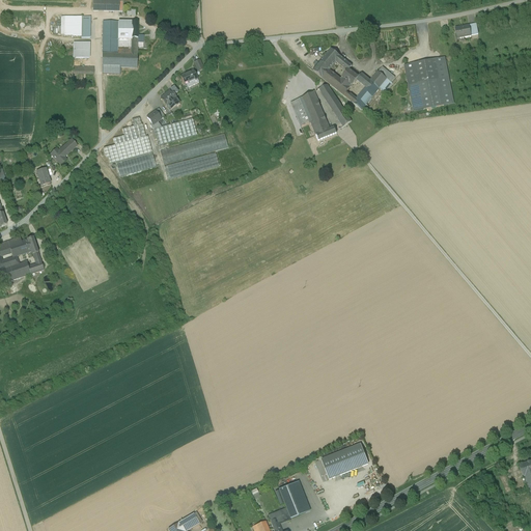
[(118,2),(93,1),(93,12),(118,12),(118,2)]
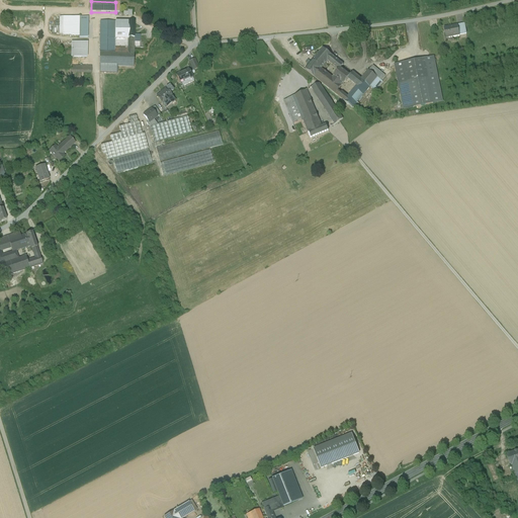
[(80,17),(60,17),(60,36),(79,36),(80,17)]
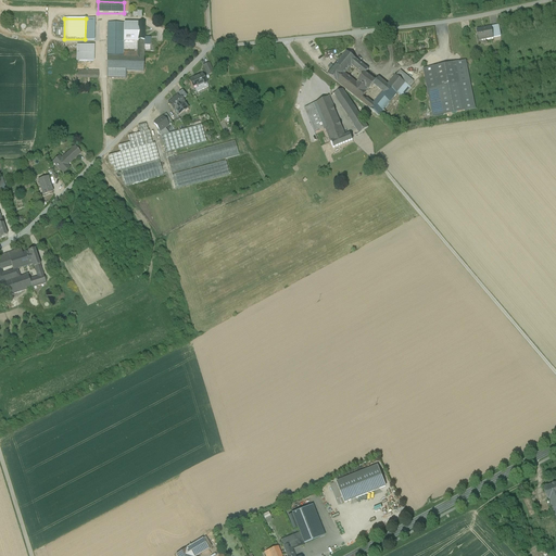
[(86,19),(85,39),(95,39),(95,19),(86,19)]
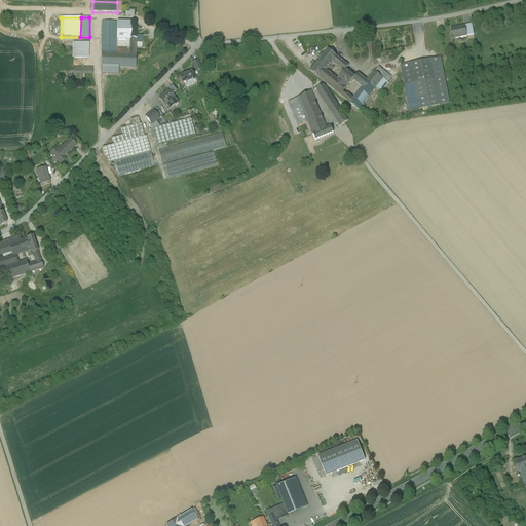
[(102,23),(101,74),(119,75),(119,68),(136,68),(137,23),(102,23)]
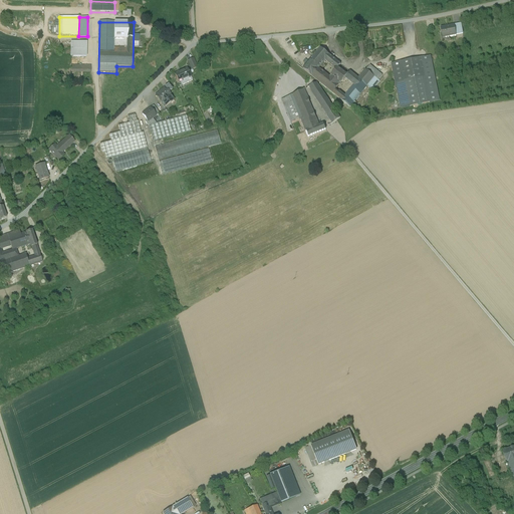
[(454,25),(441,28),(443,37),(449,36),(456,35),(454,25)]
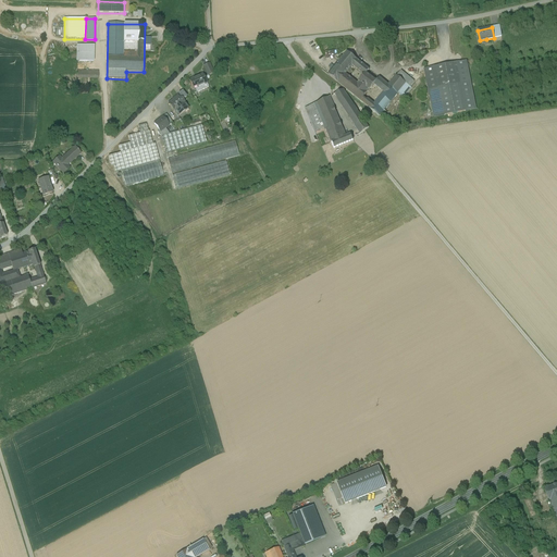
[(95,46),(77,45),(76,61),(94,62),(95,46)]
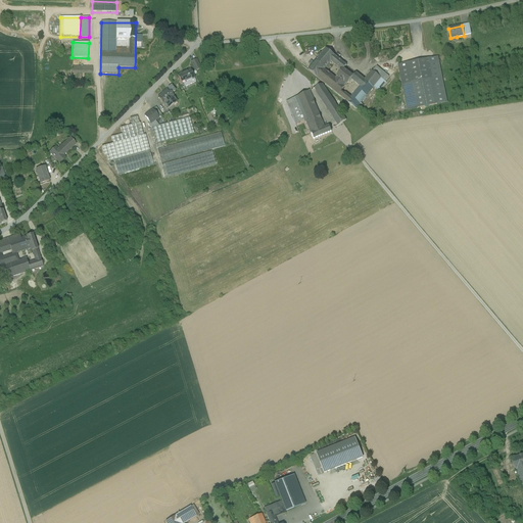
[(328,47),(310,70),(337,94),(344,87),(334,78),(323,68),(329,60),(340,68),(343,66),(345,64),(334,56),(336,54),(328,47)]
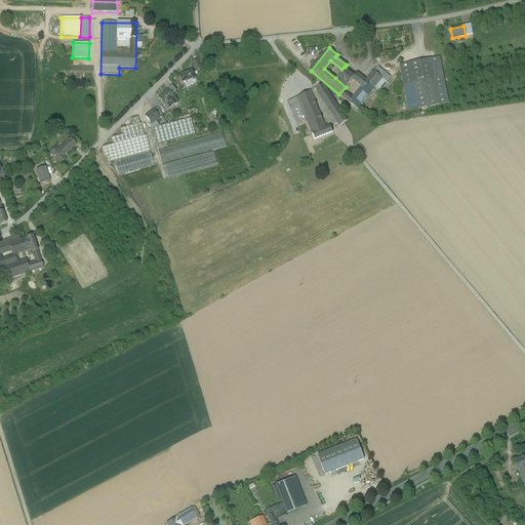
[(439,56),(399,64),(408,111),(448,104),(439,56)]
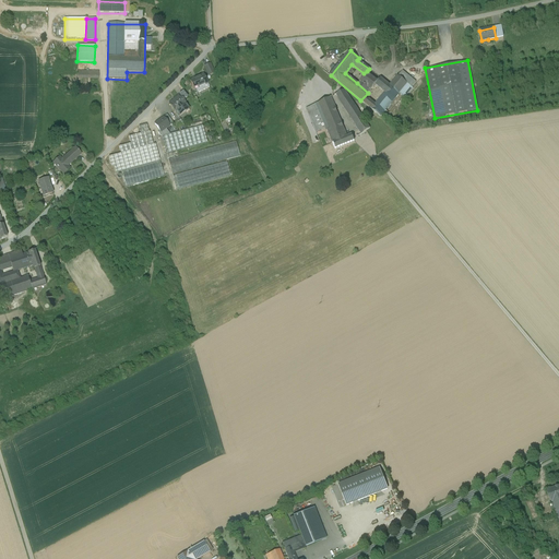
[(204,67),(209,76),(215,73),(211,63),(204,67)]
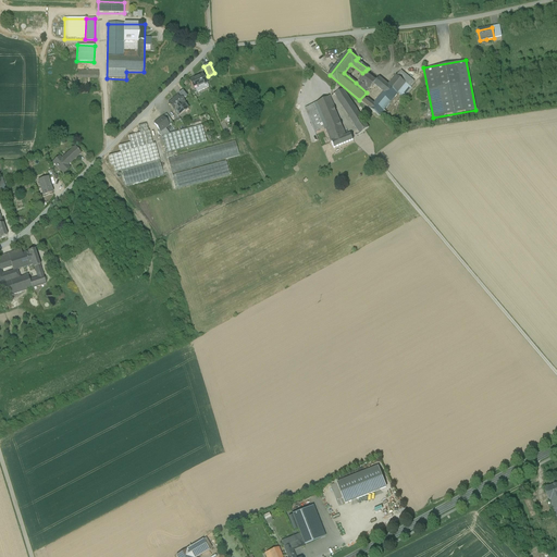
[(362,73),(356,83),(367,93),(376,79),(366,71),(362,73)]
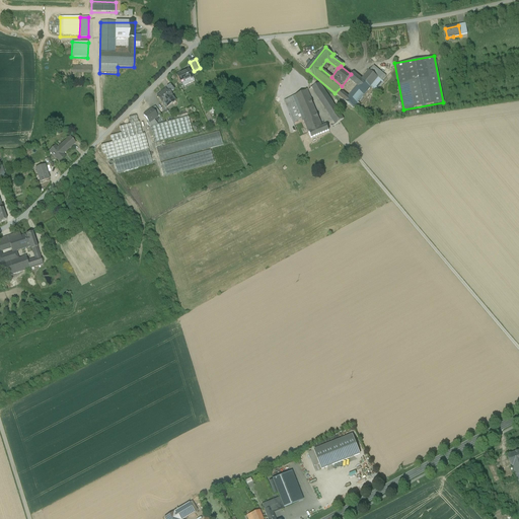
[(342,86),(335,93),(352,109),(365,94),(369,98),(383,81),(369,69),(362,77),(354,71),(351,74),(342,86)]
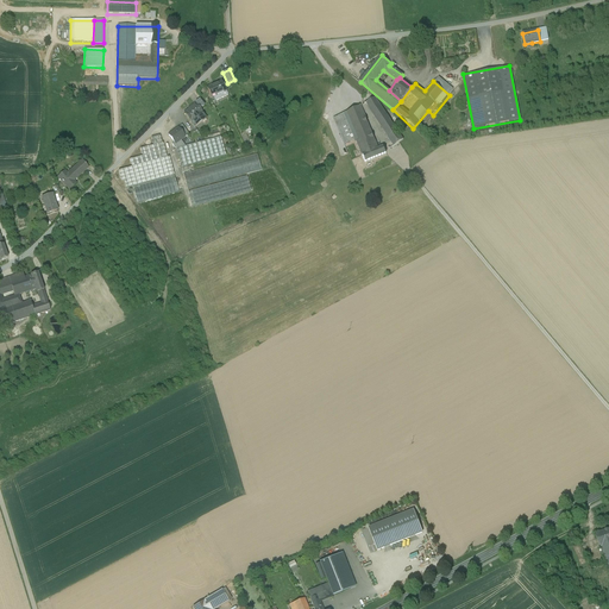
[(218,83),(215,85),(214,85),(211,87),(207,89),(211,96),(212,99),(226,92),(221,82),(218,83)]
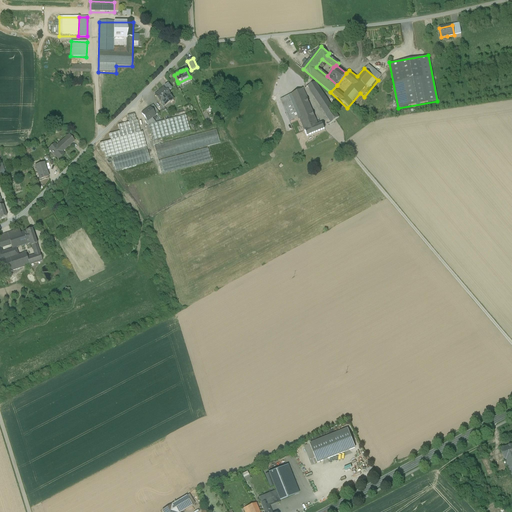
[(315,82),(306,88),(330,124),(339,118),(315,82)]
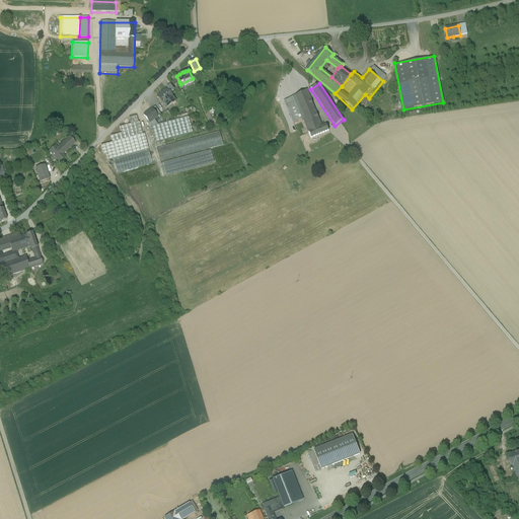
[(170,93),(166,88),(166,89),(163,91),(162,91),(163,92),(157,96),(162,104),(172,97),(170,93)]
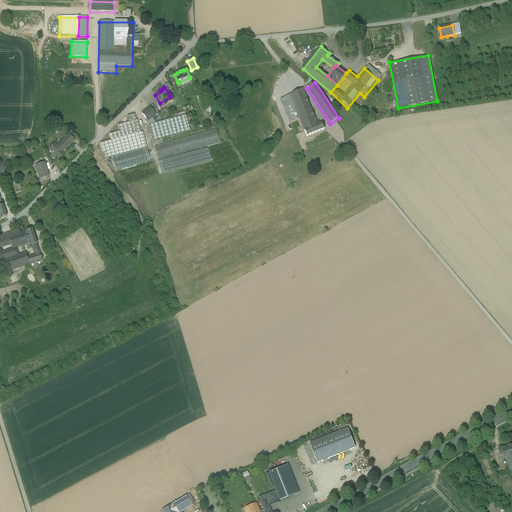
[(303,89),(289,96),(297,115),(311,108),(303,89)]
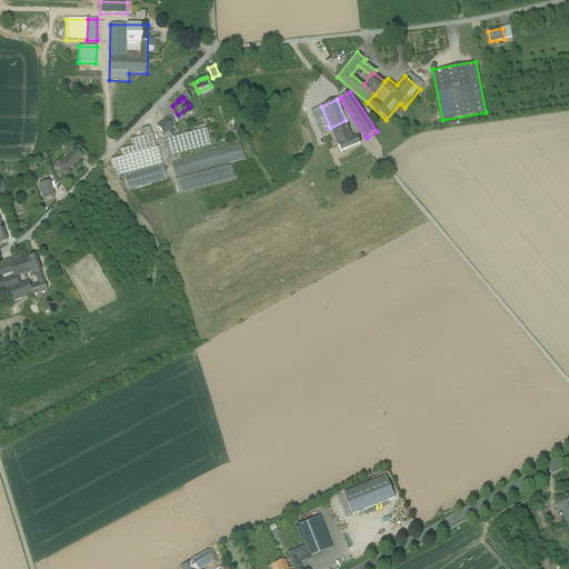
[(189,107),(178,115),(181,119),(189,113),(188,112),(191,110),(192,111),(189,107)]
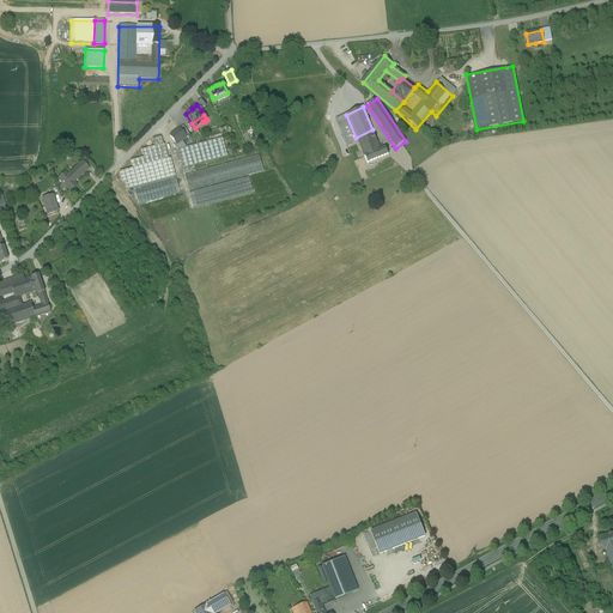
[(346,115),(331,122),(343,147),(357,141),(356,138),(346,115)]
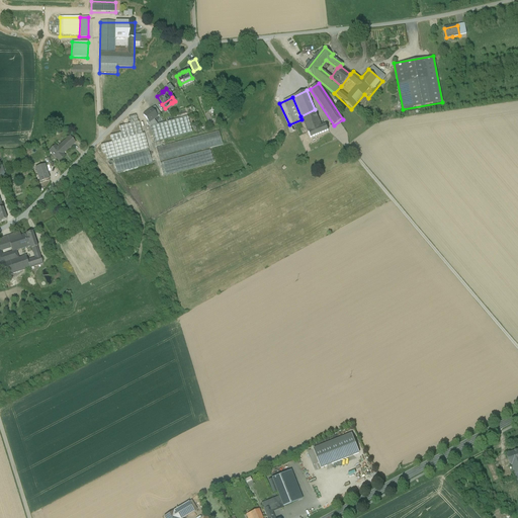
[(144,115),(150,122),(158,116),(152,109),(144,115)]
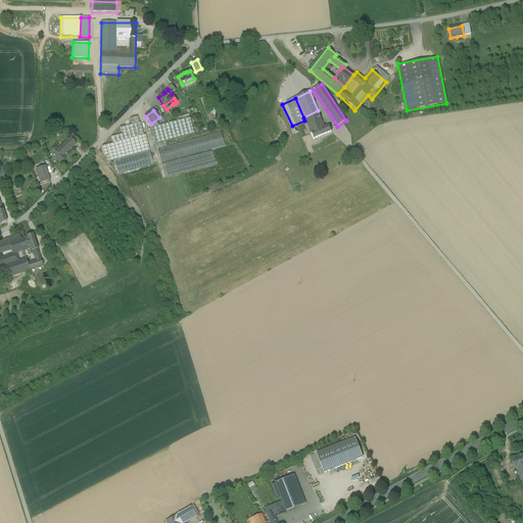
[(318,110),(303,117),(304,121),(311,134),(325,128),(318,110)]
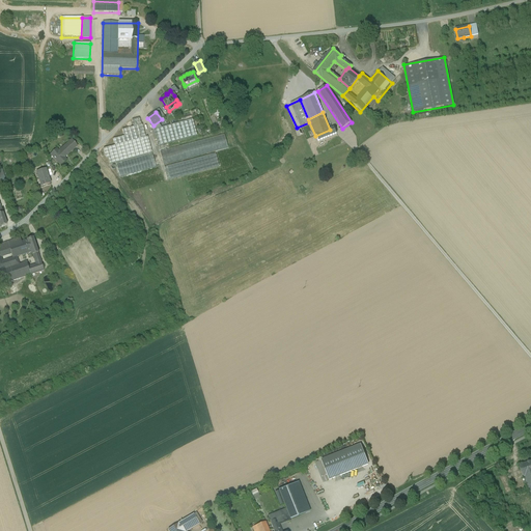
[(192,120),(151,131),(152,135),(156,134),(159,145),(196,136),(192,120)]
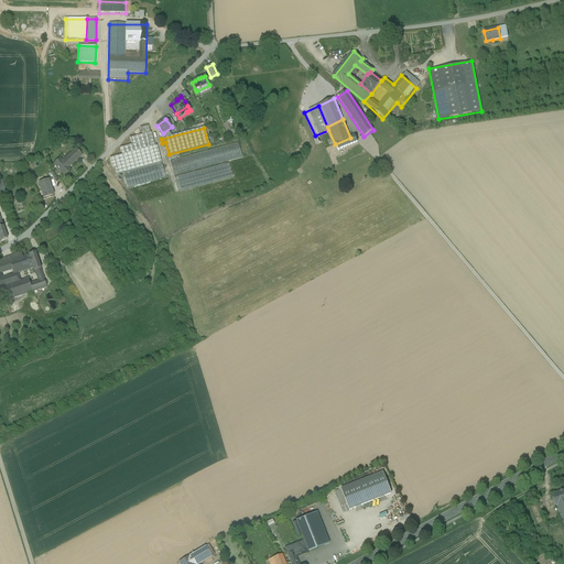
[(151,132),(130,139),(132,145),(120,149),(122,155),(154,147),(151,132)]
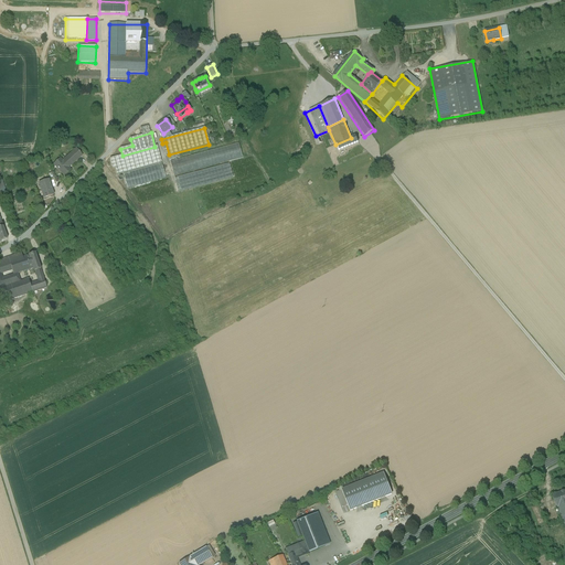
[(366,137),(371,145),(377,140),(373,134),(366,137)]
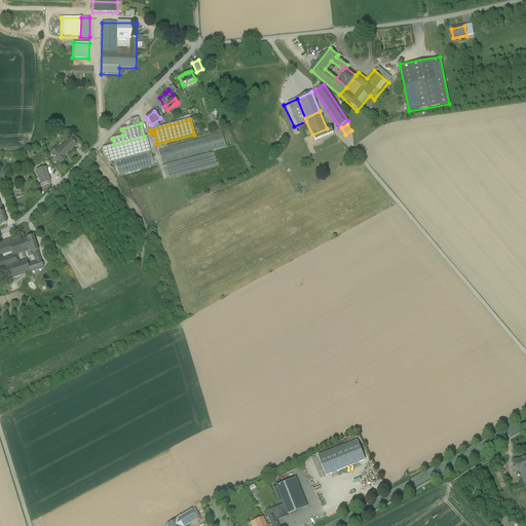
[(327,128),(312,135),(314,140),(333,133),(331,126),(327,128)]
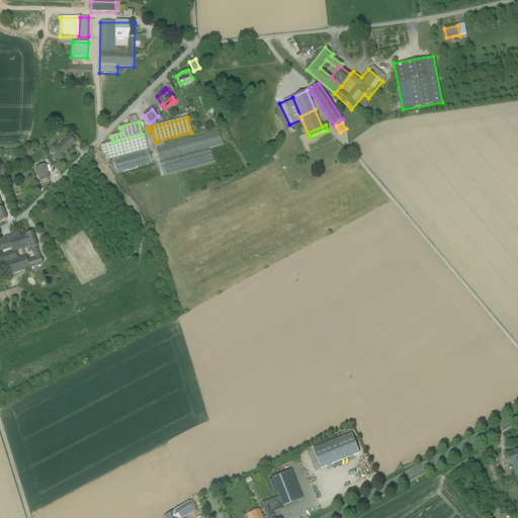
[(220,132),(156,146),(163,175),(213,163),(210,147),(223,144),(220,132)]
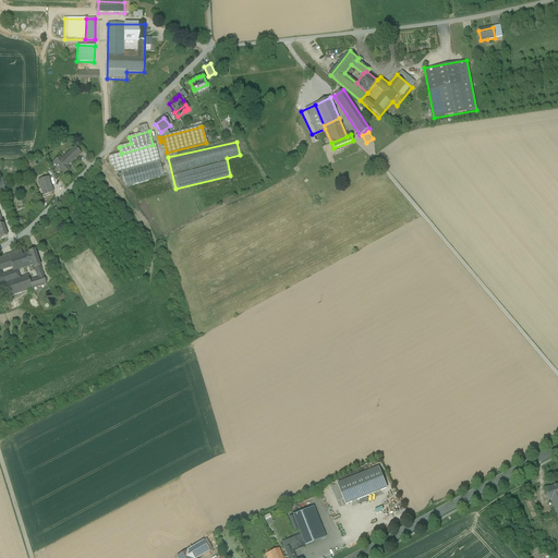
[(121,154),(109,157),(111,167),(113,167),(116,173),(122,171),(159,161),(155,144),(153,145),(121,154)]
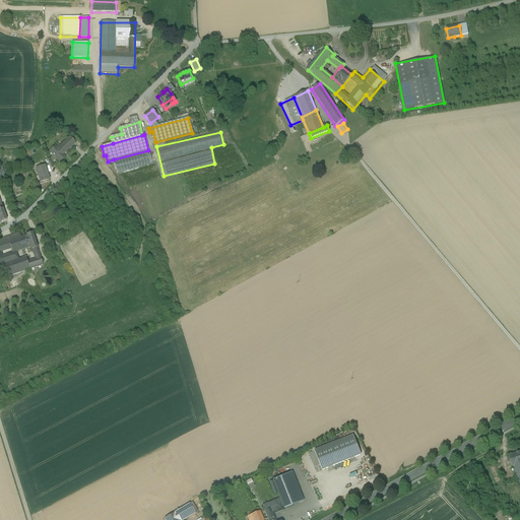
[(68,140),(56,150),(54,148),(50,151),(54,156),(56,155),(60,160),(65,156),(63,154),(71,147),(73,145),(68,140)]
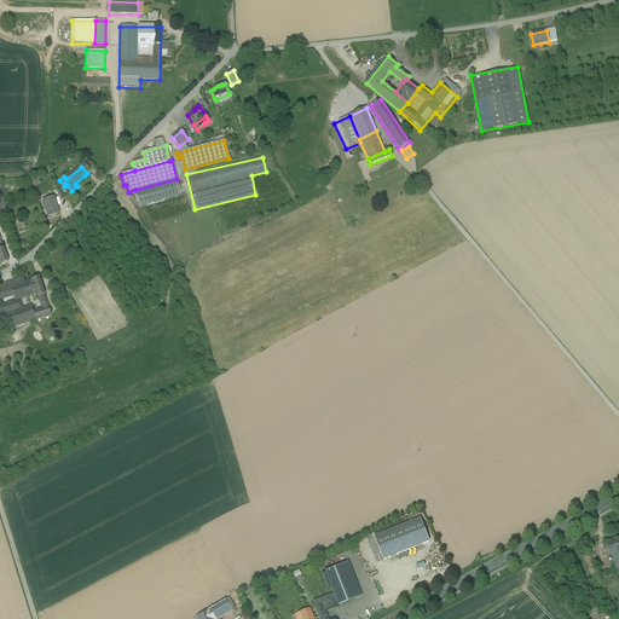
[(177,179),(136,190),(139,207),(181,195),(177,179)]
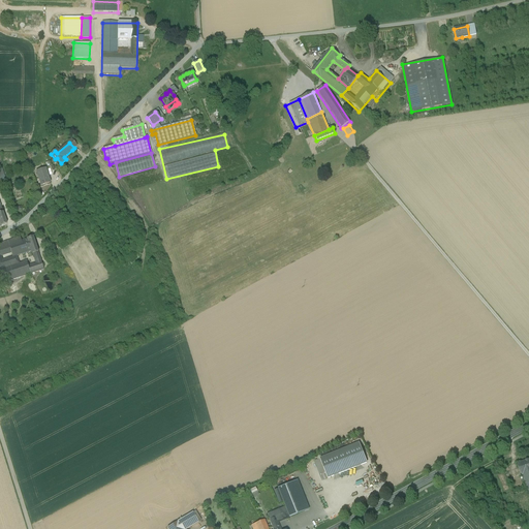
[(55,169),(50,160),(45,162),(49,167),(51,165),(54,170),(55,169)]
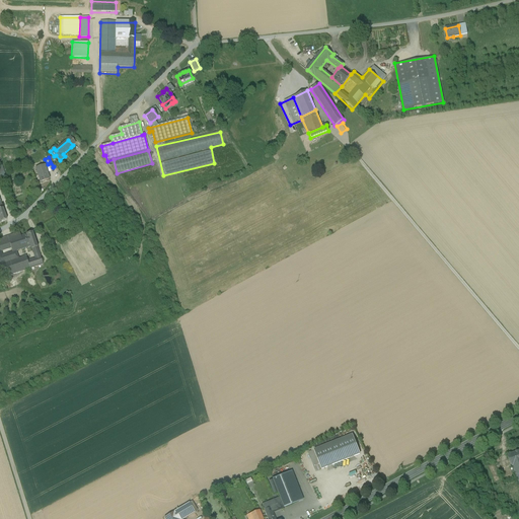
[(49,179),(45,166),(35,169),(41,182),(49,179)]
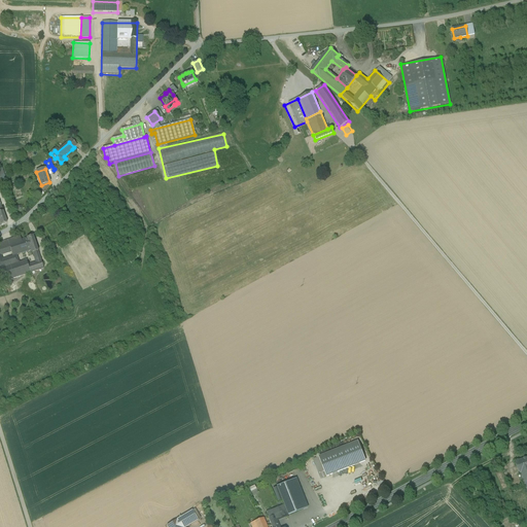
[(20,236),(7,240),(12,256),(28,252),(24,240),(22,240),(20,236)]
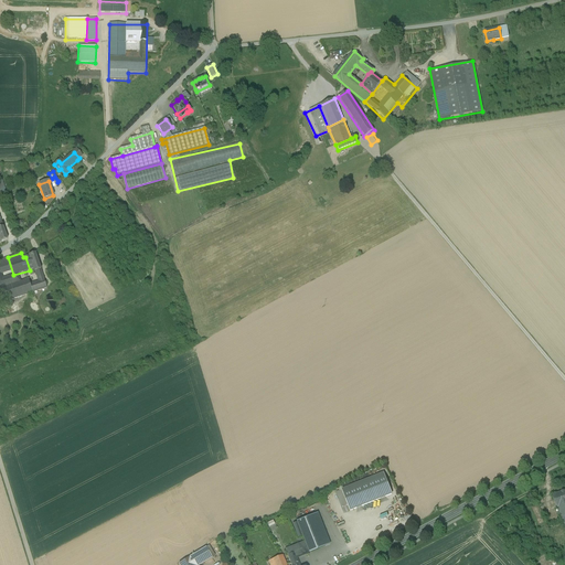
[(35,253),(25,257),(30,270),(33,269),(34,273),(41,270),(35,253)]
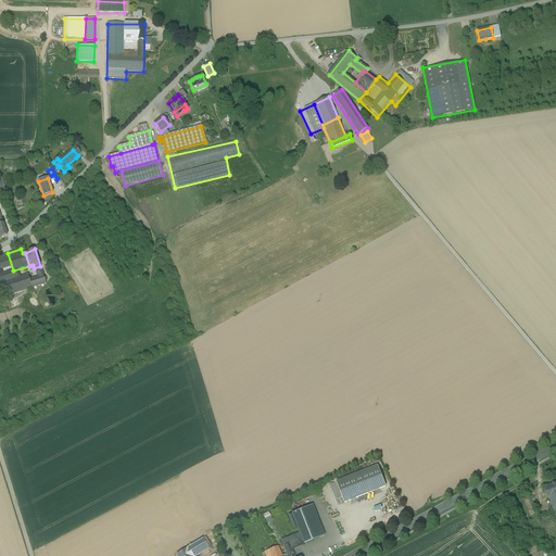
[(378,467),(338,483),(345,502),(386,484),(378,467)]
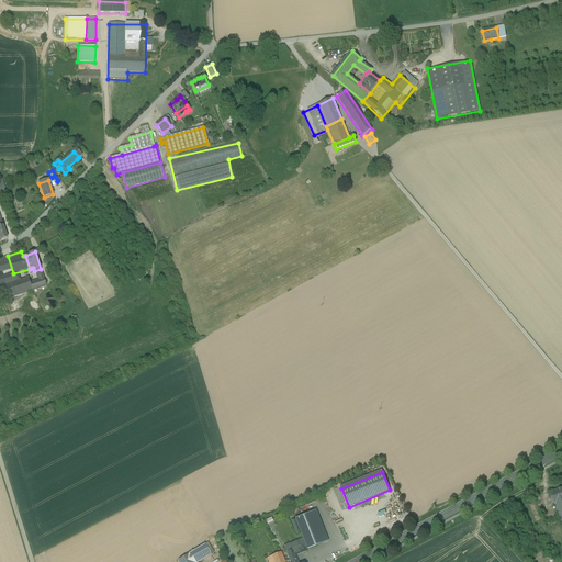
[(555,506),(561,503),(561,487),(550,493),(555,506)]
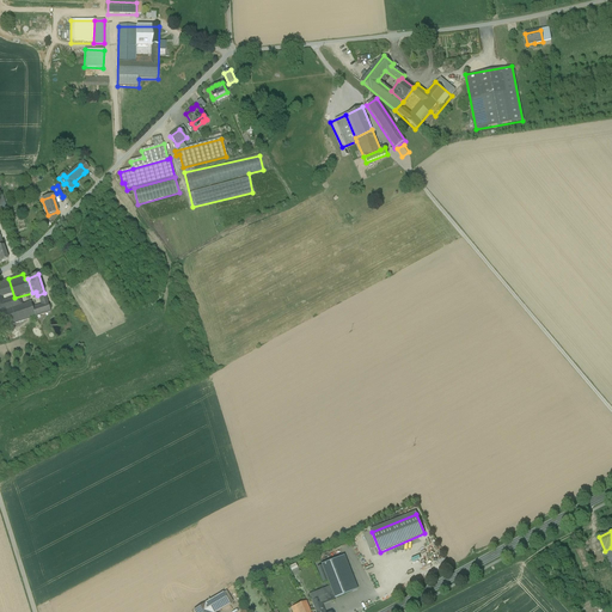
[(344,558),(323,567),(336,599),(357,592),(344,558)]
